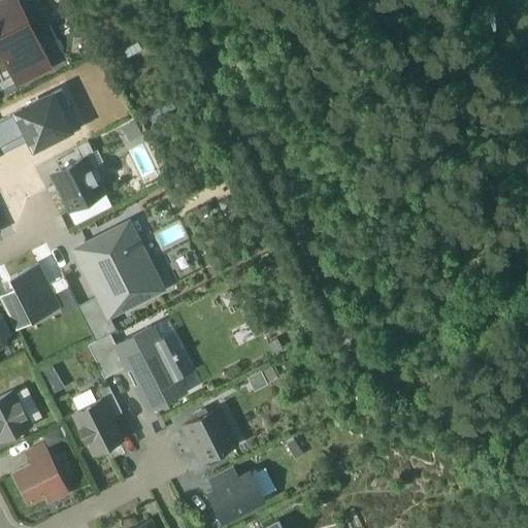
[(14,0),(0,0),(0,89),(2,93),(51,67),(14,0)]
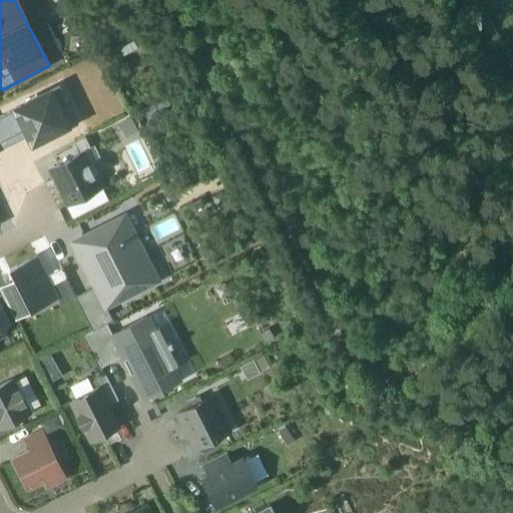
[(50,91),(13,110),(0,117),(0,143),(3,148),(29,135),(33,142),(66,125),(57,108),(67,103),(59,87),(50,91)]
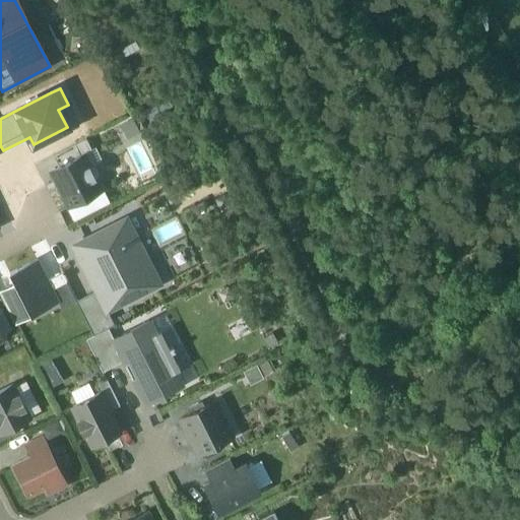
[(53,155),(58,167),(81,154),(90,150),(85,139),(53,155)]
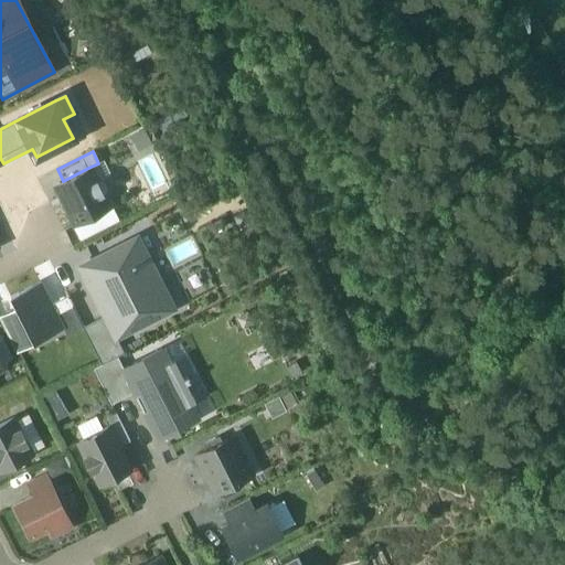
[(55,184),(75,225),(109,209),(88,168),(63,181),(55,184)]
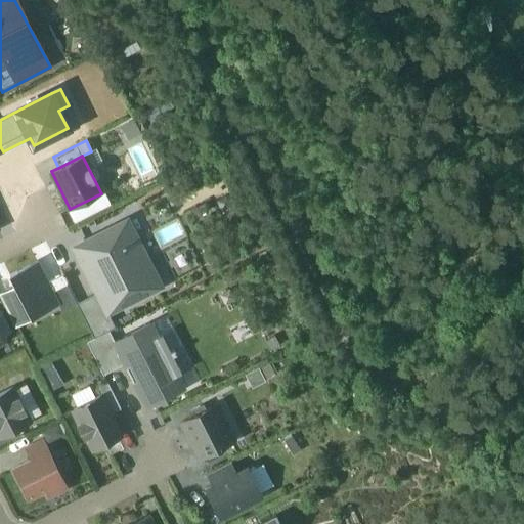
[(98,293),(108,312),(160,286),(127,221),(75,247),(98,293)]
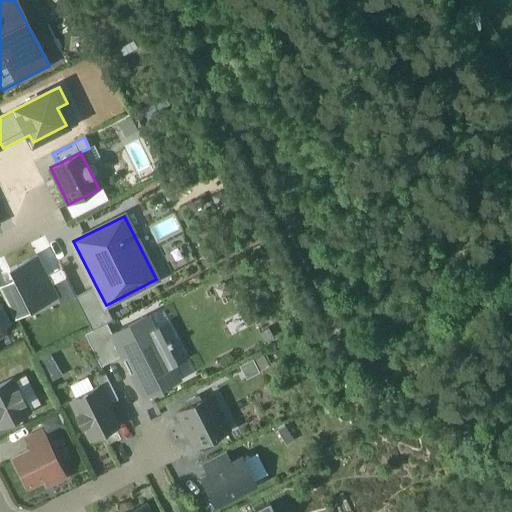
[(46,276),(35,255),(9,269),(15,280),(30,310),(57,296),(46,276)]
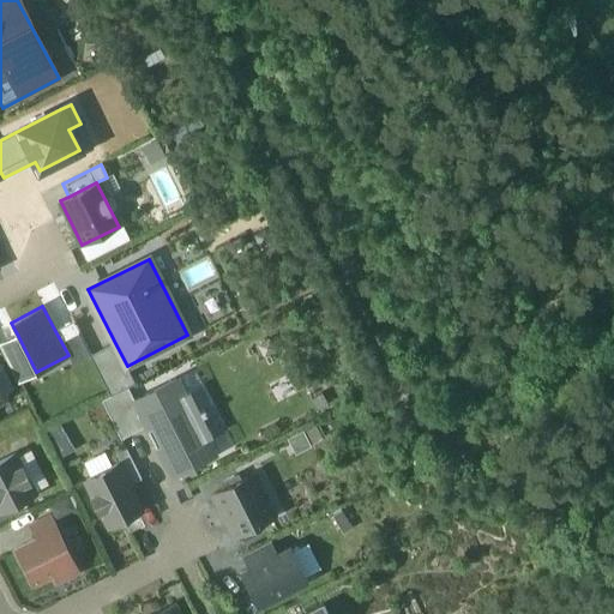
[(72,323),(55,331),(68,355),(72,365),(89,356),(72,323)]
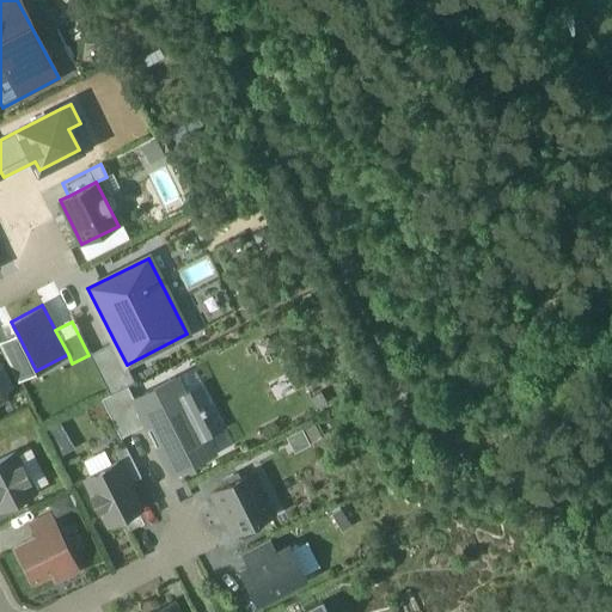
[(0,346),(18,380),(36,371),(18,335),(0,343),(0,346)]
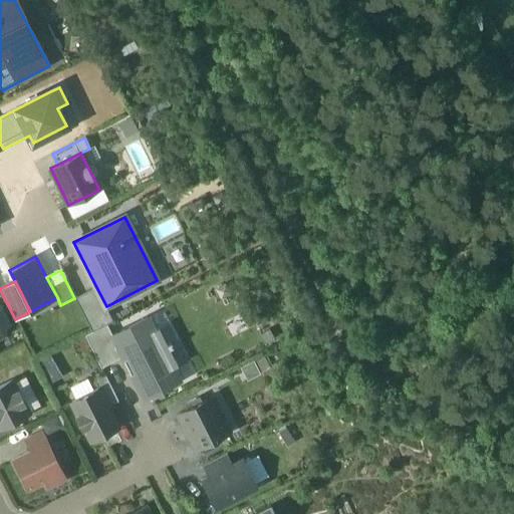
[(106,306),(96,287),(74,298),(91,331),(113,320),(106,306)]
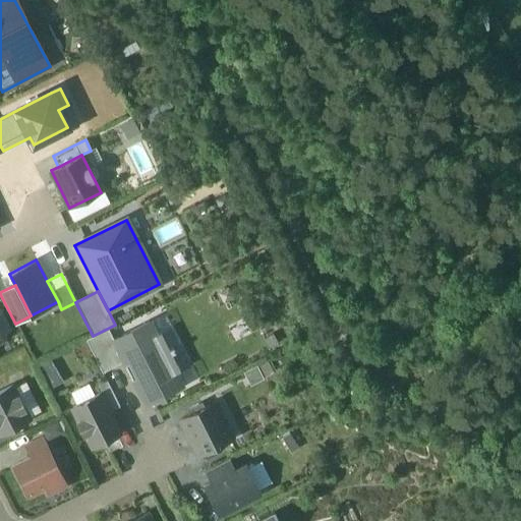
[(150,323),(114,341),(124,361),(126,365),(125,366),(132,381),(133,380),(147,405),(182,387),(175,373),(180,371),(161,333),(156,336),(150,323)]
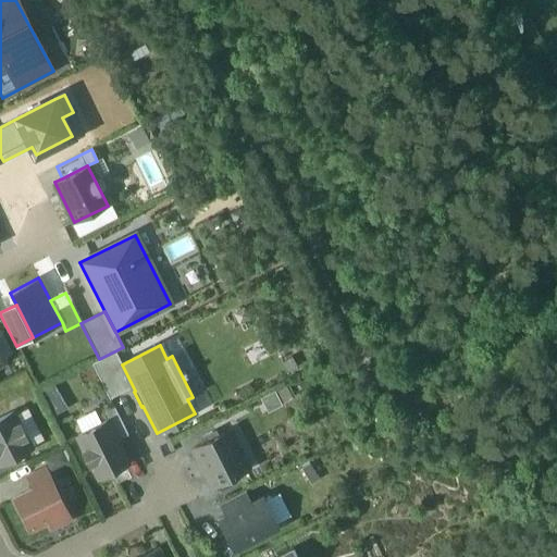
[(109,398),(133,386),(122,364),(115,351),(91,363),(109,398)]
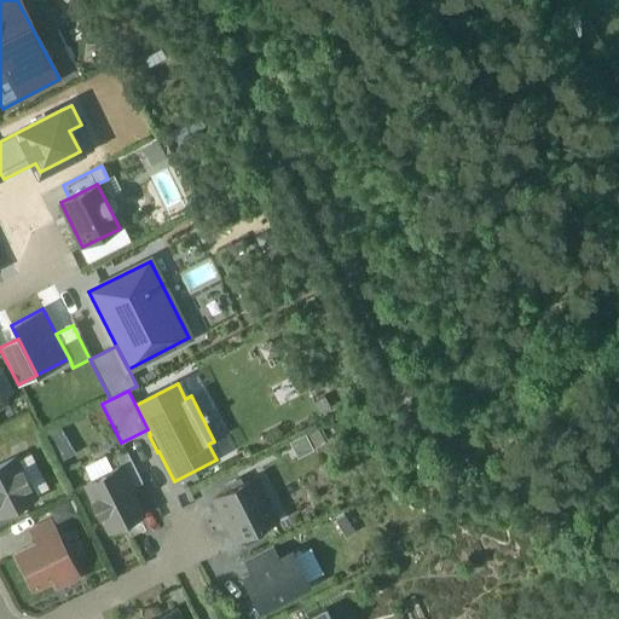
[(291,446),(300,461),(314,453),(307,439),(291,446)]
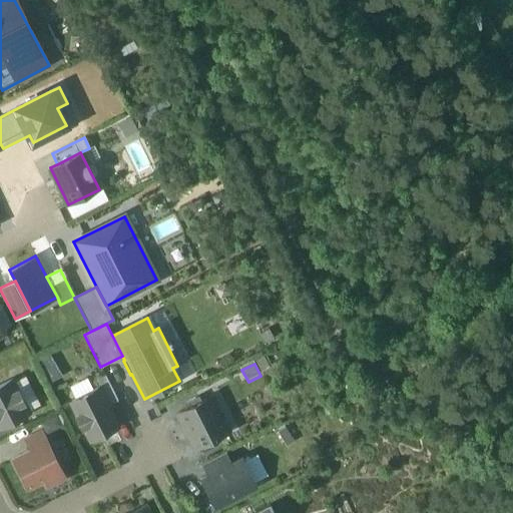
[(98,388),(107,406),(117,400),(105,376),(95,381),(98,388)]
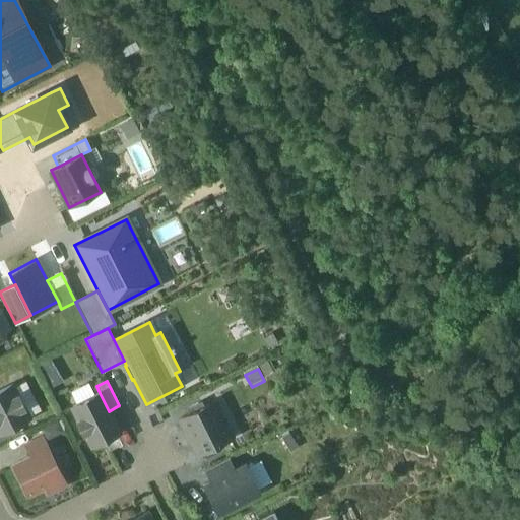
[(11,385),(0,390),(0,432),(28,418),(11,385)]
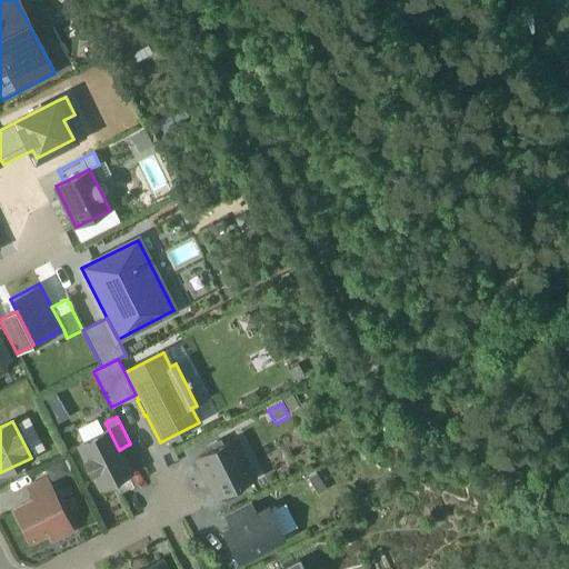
[(109,430),(78,446),(86,460),(85,461),(90,473),(92,472),(100,488),(130,472),(109,430)]
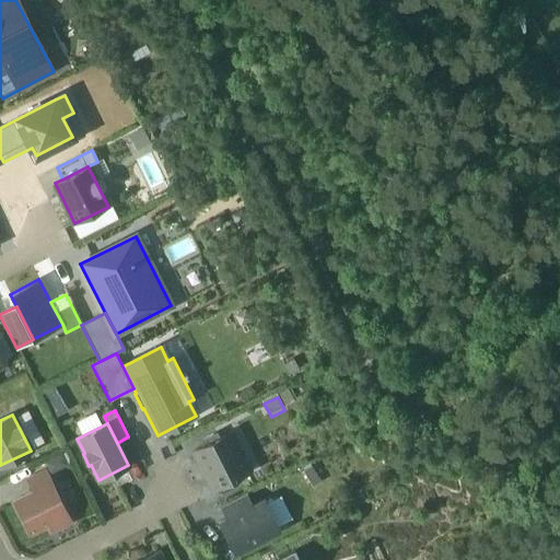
[(238,446),(235,447),(235,445),(229,448),(223,436),(218,439),(216,434),(202,441),(205,445),(195,451),(200,462),(208,477),(214,489),(248,473),(244,464),(246,463),(238,446)]
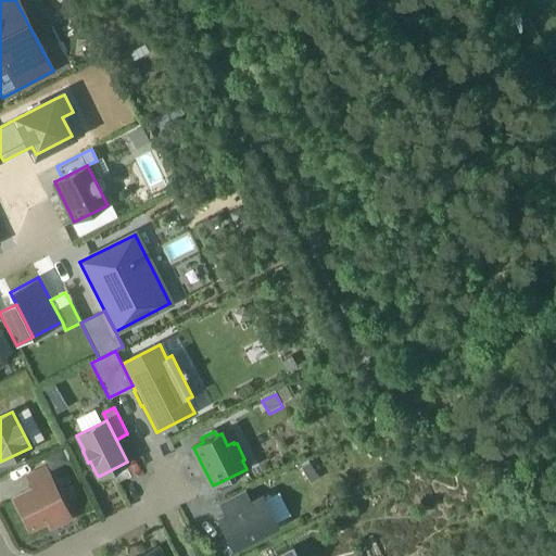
[(206,474),(199,458),(191,463),(200,477),(206,474)]
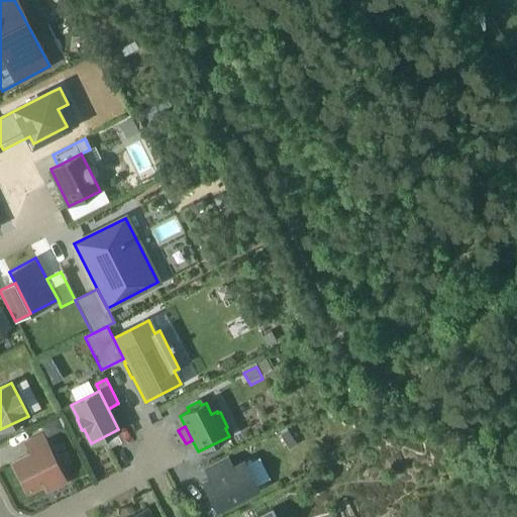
[(24,443),(29,454),(46,445),(41,434),(24,443)]
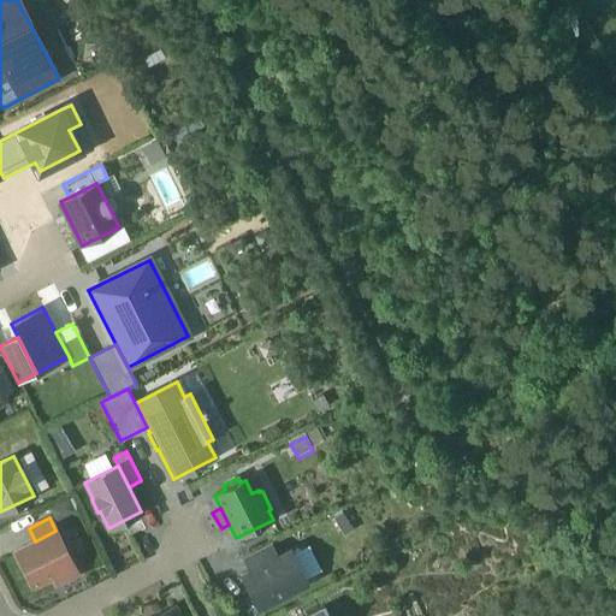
[(35,542),(16,551),(33,586),(53,575),(57,585),(77,574),(55,531),(35,542)]
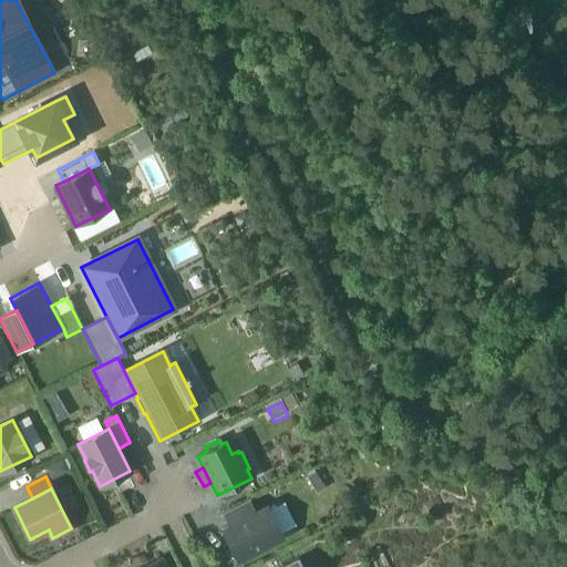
[(232,527),(256,515),(248,501),(225,513),(232,527)]
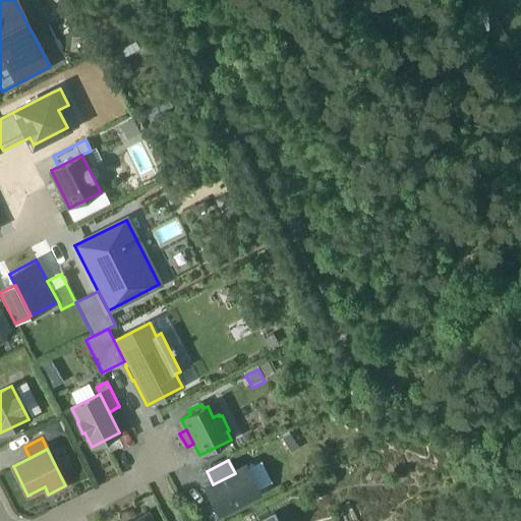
[(206,487),(219,514),(258,495),(245,468),(235,473),(213,484),(206,487)]
